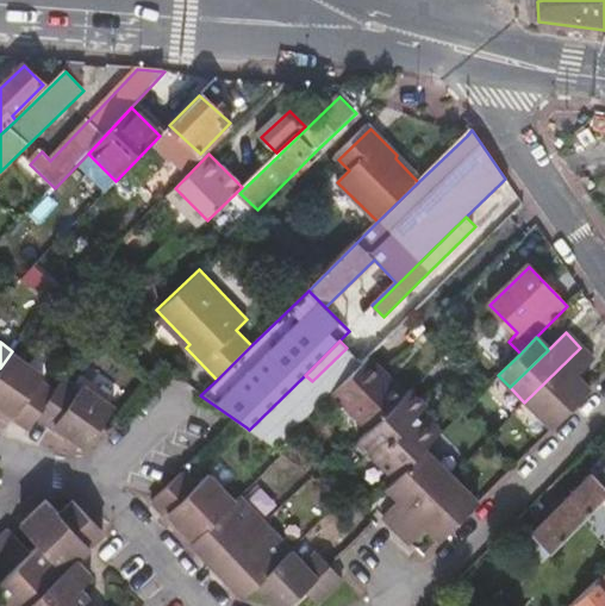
[(335,392),(362,364),(347,348),(312,381),(328,398),(335,392)]
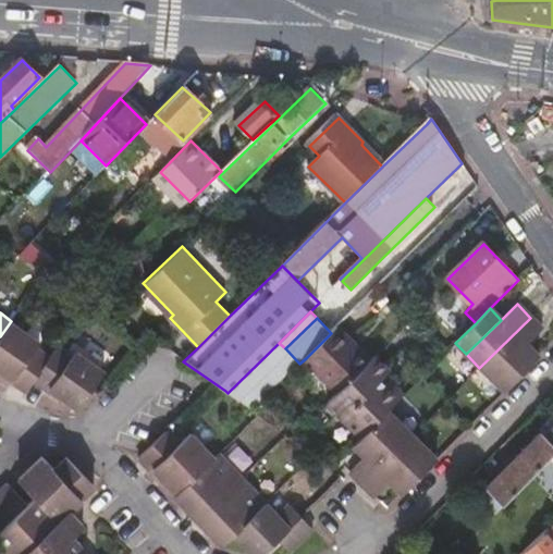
[(530,318),(479,368),(503,391),(538,357),(526,344),(542,329),(530,318)]
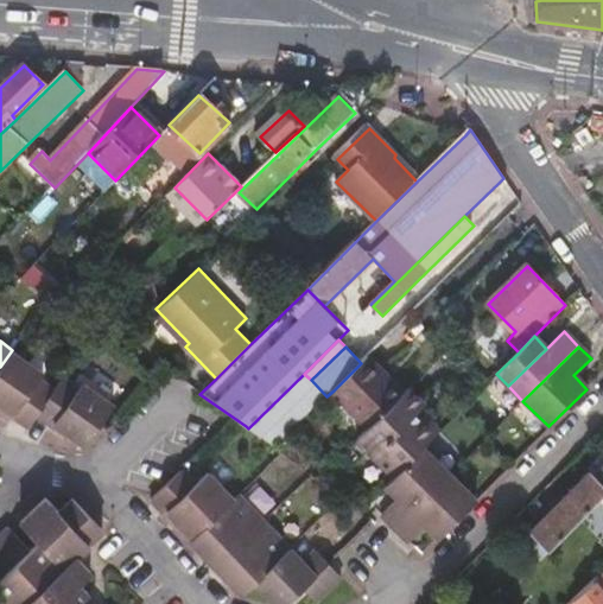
[(35,417),(55,389),(39,379),(43,372),(12,350),(0,367),(0,405),(12,413),(8,415),(27,428),(35,417)]
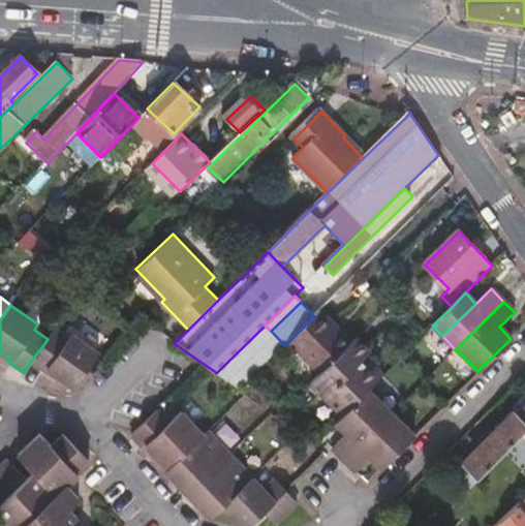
[(354,341),(322,308),(314,316),(290,340),(322,372),(354,341)]
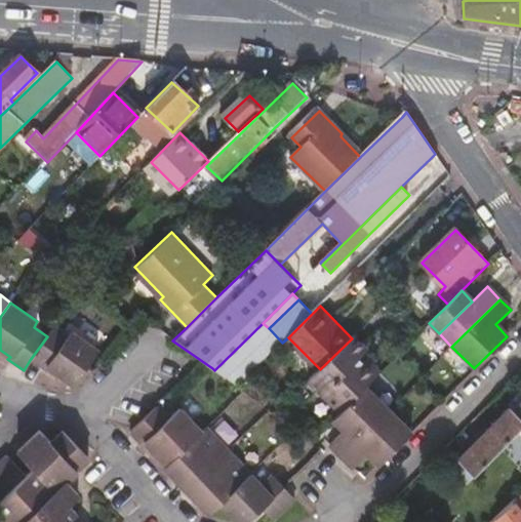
[(238,387),(282,343),(269,328),(263,323),(214,370),(238,387)]
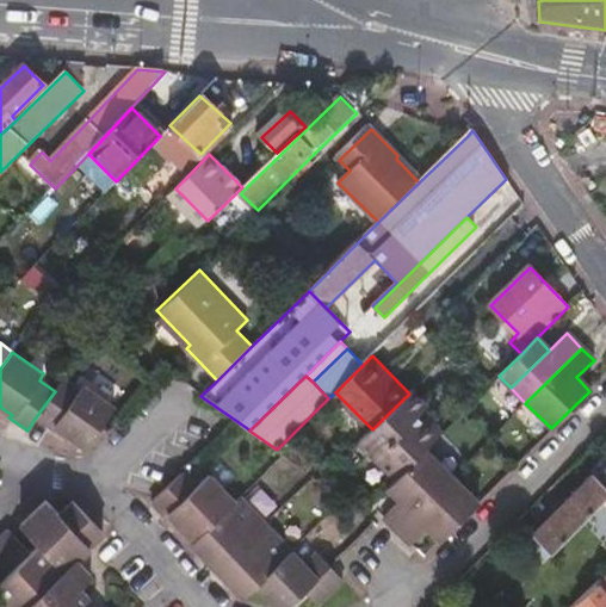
[(113,407),(81,383),(75,390),(61,381),(55,391),(35,419),(51,431),(55,426),(86,447),(103,422),(113,407)]
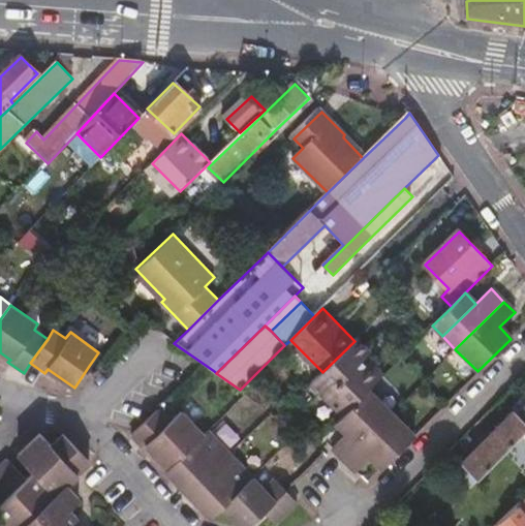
[(359,337),(354,341),(322,372),(313,381),(344,412),(368,390),(379,377),(368,365),(362,359),(371,349),(359,337)]
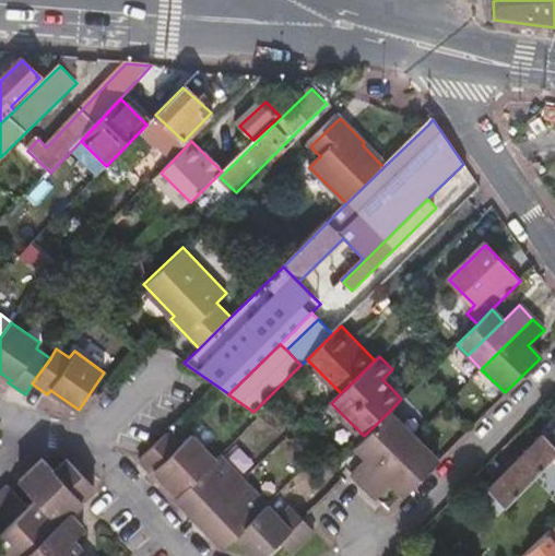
[(393,380),(389,386),(401,399),(406,394),(393,380)]
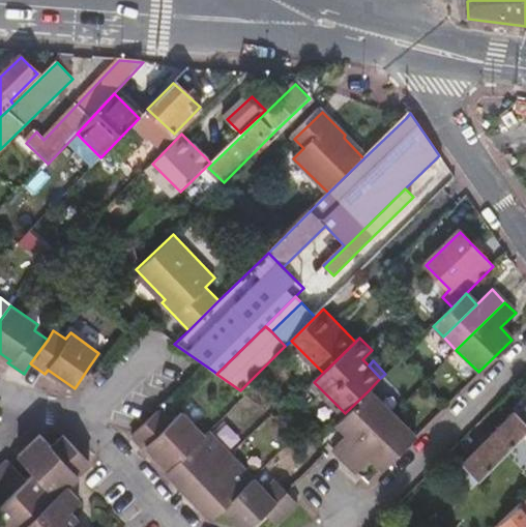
[(369,390),(345,413),(335,423),(346,434),(379,402),(369,390)]
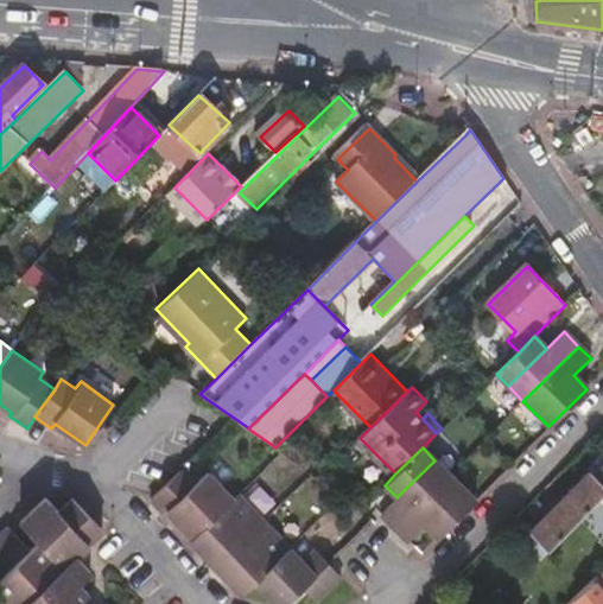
[(475,501),(435,461),(397,497),(379,514),(406,542),(424,525),(437,538),(475,501)]
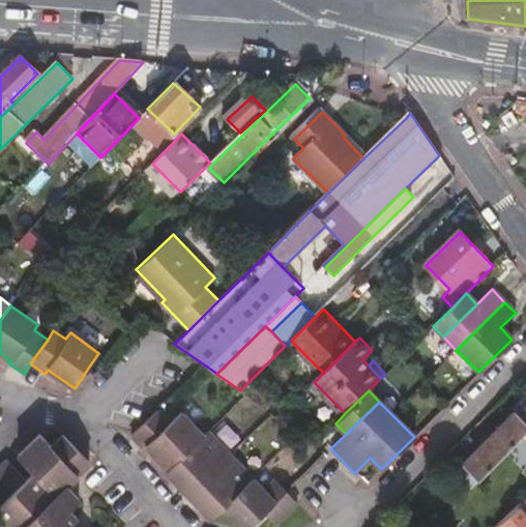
[(525,408),(517,417),(525,426),(525,408)]
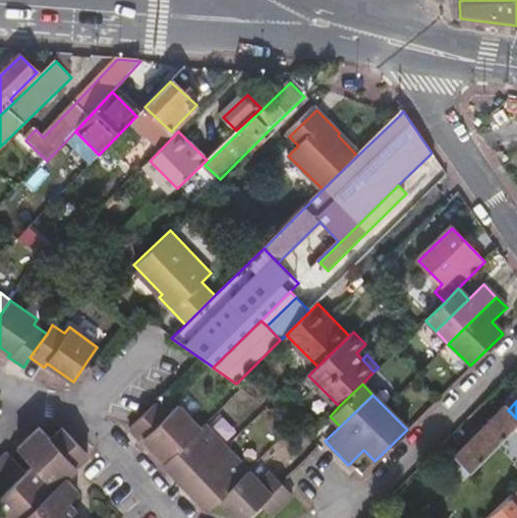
[(202,428),(179,405),(170,414),(159,402),(130,428),(141,442),(145,439),(167,462),(202,428)]
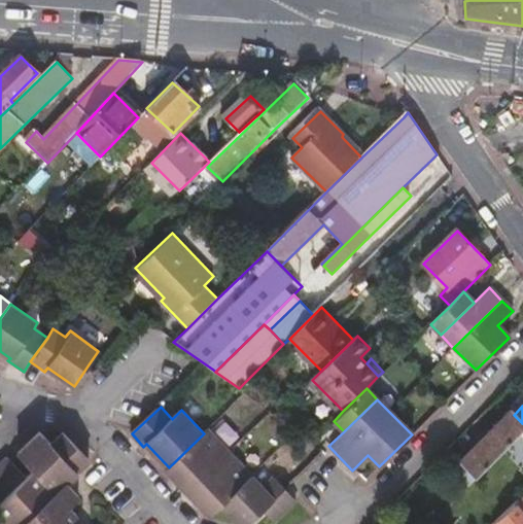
[(514,415),(512,412),(459,462),(475,479),(522,431),(522,423),(514,415)]
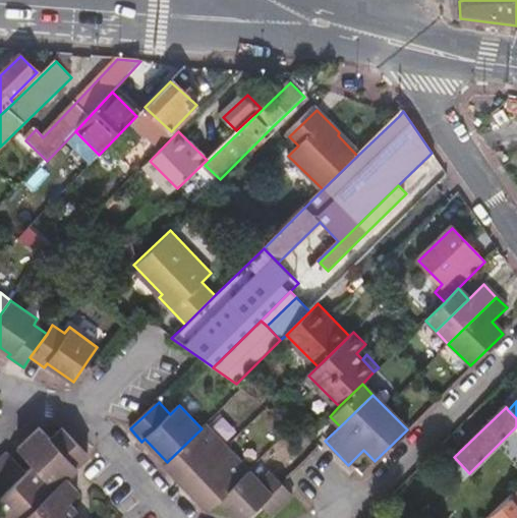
[(202,428),(167,462),(179,475),(176,477),(185,487),(228,449),(206,425),(202,428)]
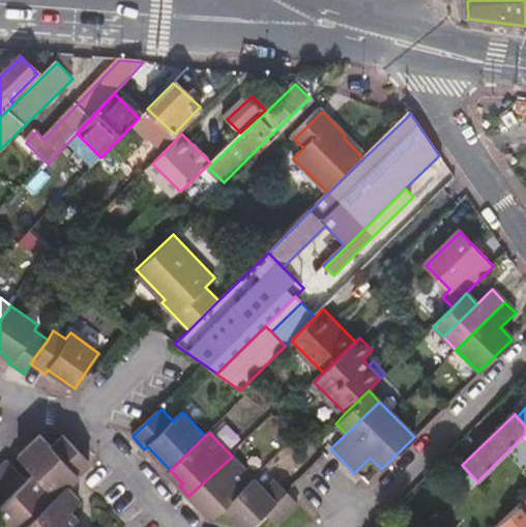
[(0,511),(13,526),(66,526),(79,515),(71,506),(80,497),(67,484),(91,461),(65,434),(54,445),(44,435),(20,458),(35,473),(28,480),(9,461),(0,469),(0,511)]
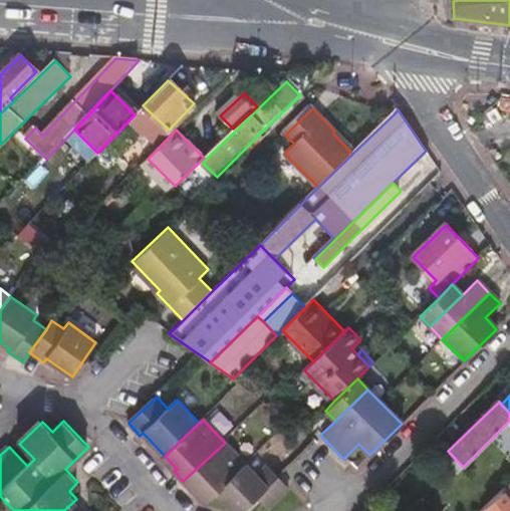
[(225,443),(183,481),(194,492),(196,490),(208,503),(216,495),(247,466),(225,443)]
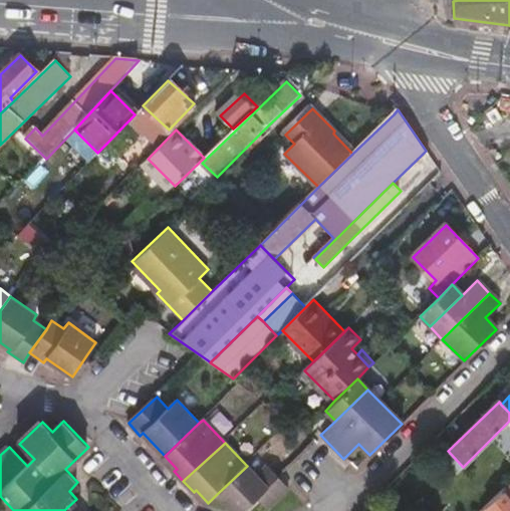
[(463,467),(448,451),(441,457),(457,473),(463,467)]
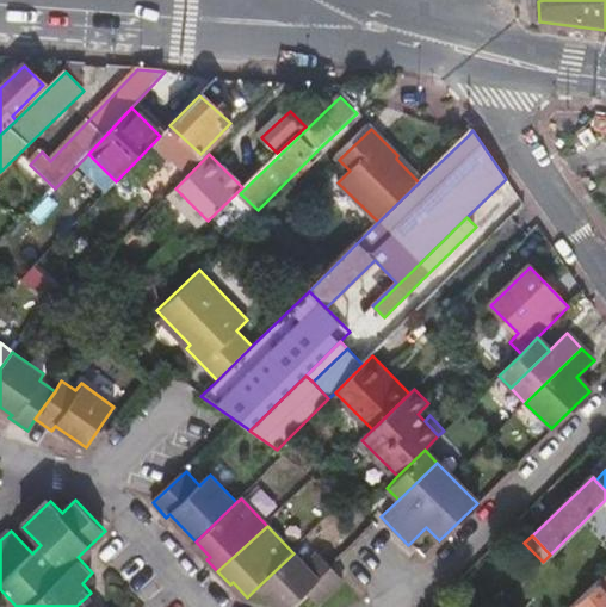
[(294,553),(257,588),(276,606),(291,606),(307,593),(317,605),(344,581),(332,570),(319,555),(305,565),(294,553)]
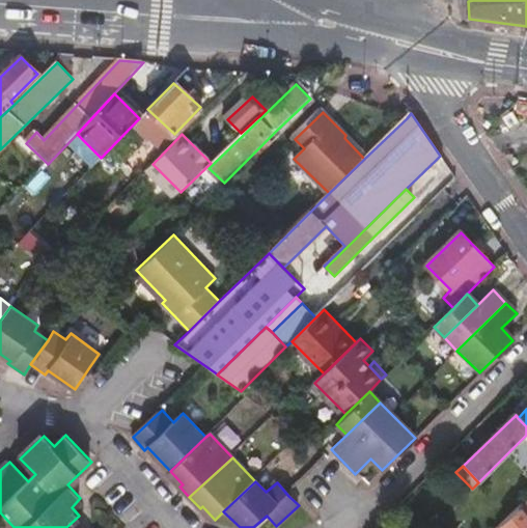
[(526,503),(502,527),(526,527),(526,503)]
